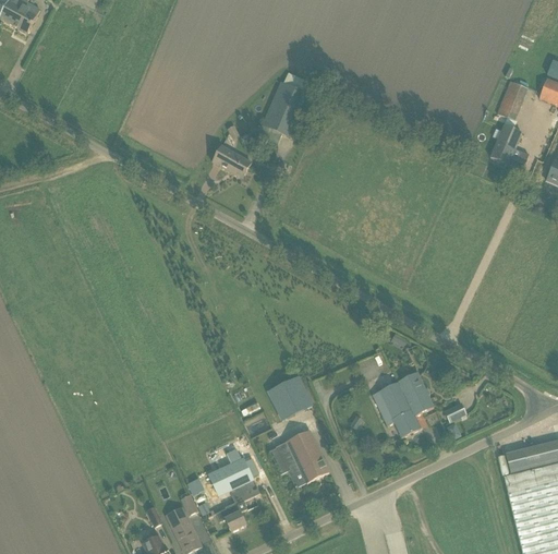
[(1,0),(0,3),(0,16),(27,32),(40,9),(27,1),(27,0),(1,0)]
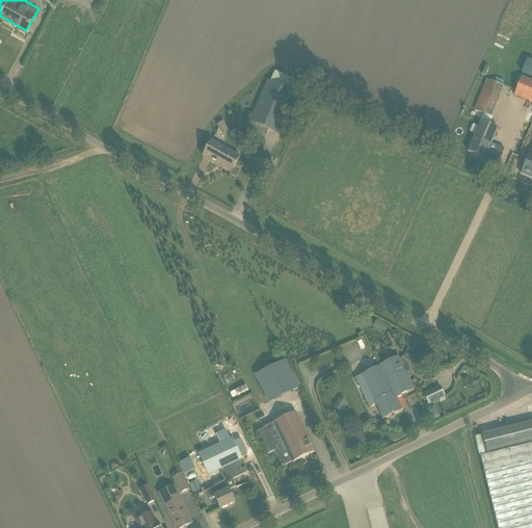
[(531,73),(531,56),(529,55),(523,70),(531,73)]
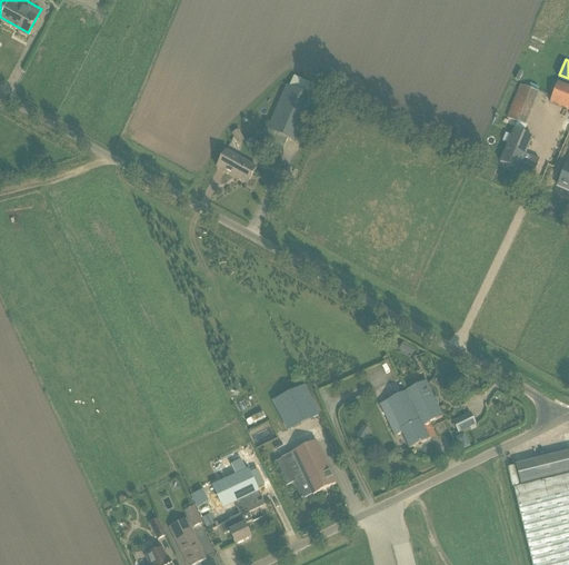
[(286,81),(267,126),(262,137),(266,138),(262,144),(270,147),(272,141),(283,146),(288,136),(299,140),(318,96),(315,95),(321,79),(296,68),(289,82),(286,81)]
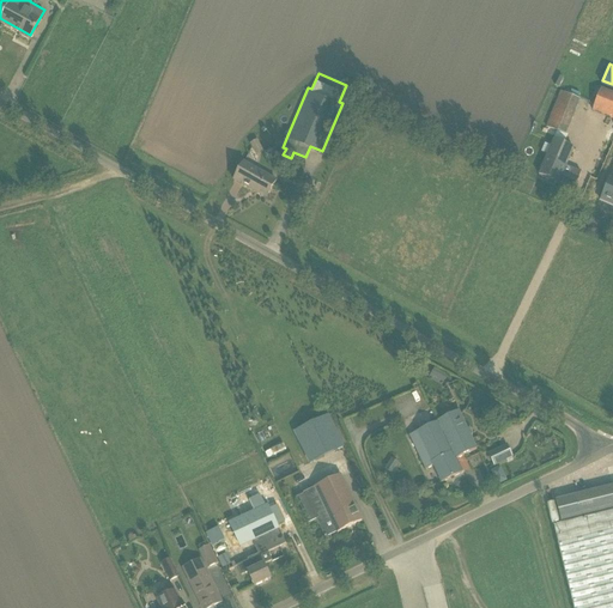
[(612,87),(601,84),(592,107),(612,115),(612,87)]
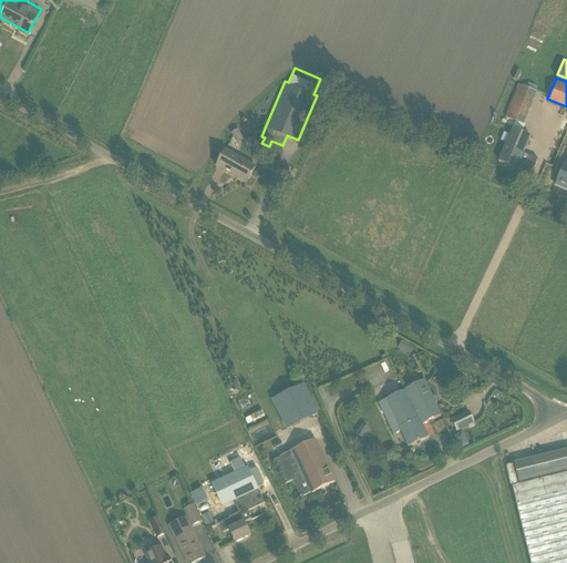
[(531,173),(536,162),(538,156),(524,151),(531,134),(512,126),(498,159),(531,173)]
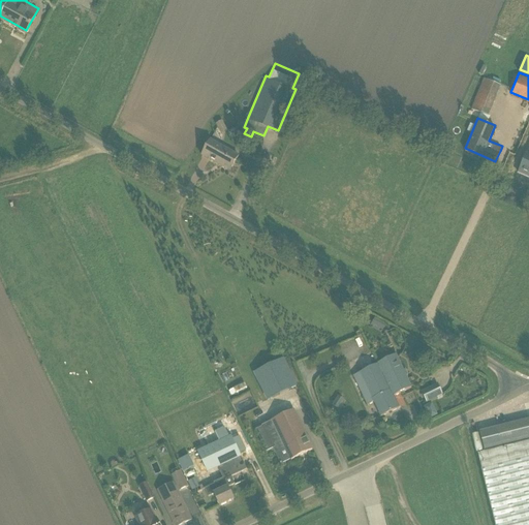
[(229,168),(239,152),(211,136),(201,153),(229,168)]
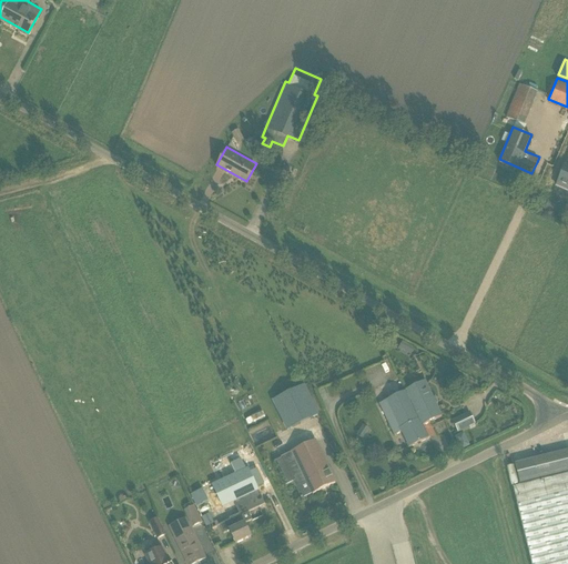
[(567,153),(555,185),(567,191),(567,188),(567,153)]
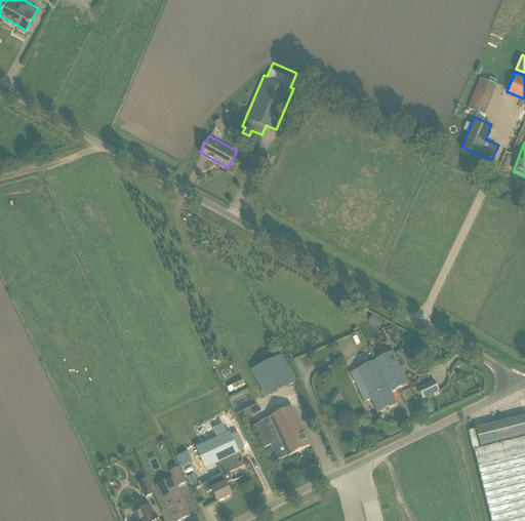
[(388,386),(393,383),(396,388),(408,382),(393,349),(374,358),(388,386)]
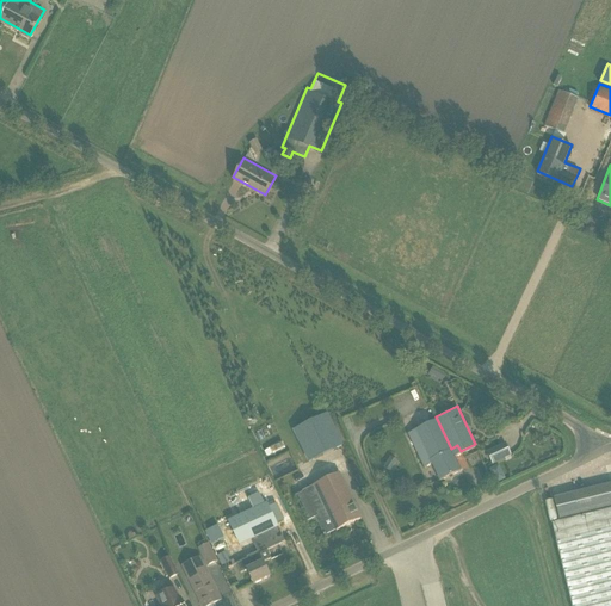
[(343,443),(327,410),(294,427),(308,458),(343,443)]
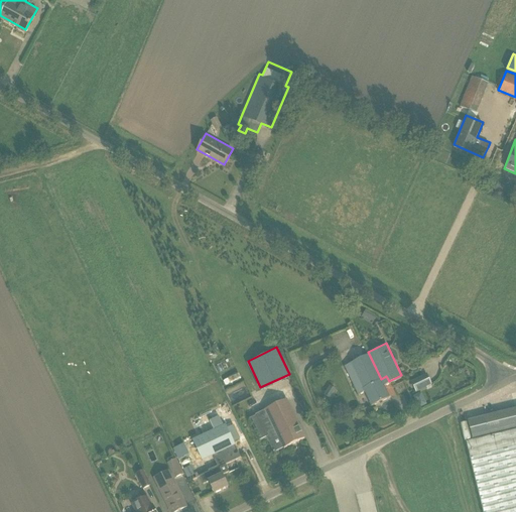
[(365,389),(371,403),(389,395),(383,383),(389,381),(386,376),(381,379),(368,352),(345,363),(358,392),(365,389)]
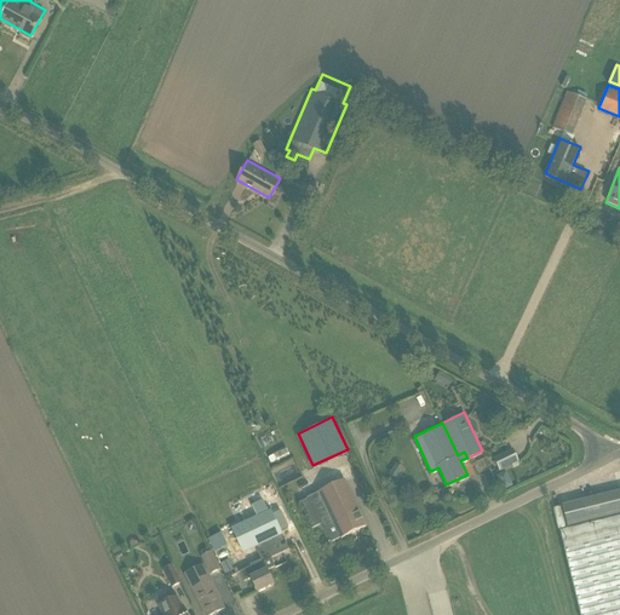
[(494,455),(499,467),(518,459),(512,447),(494,455)]
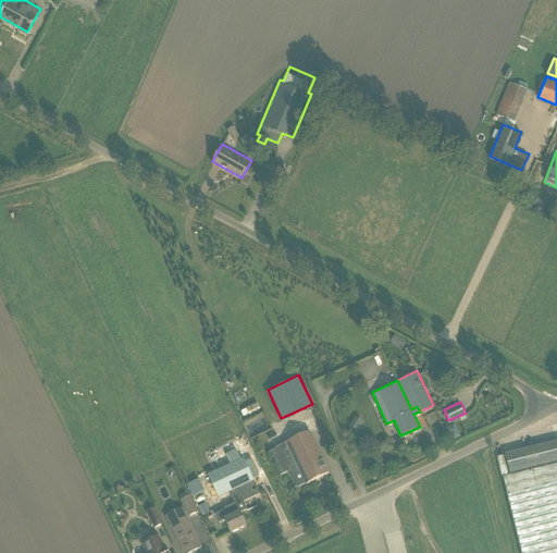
[(457,428),(449,431),(452,438),(460,433),(457,428)]
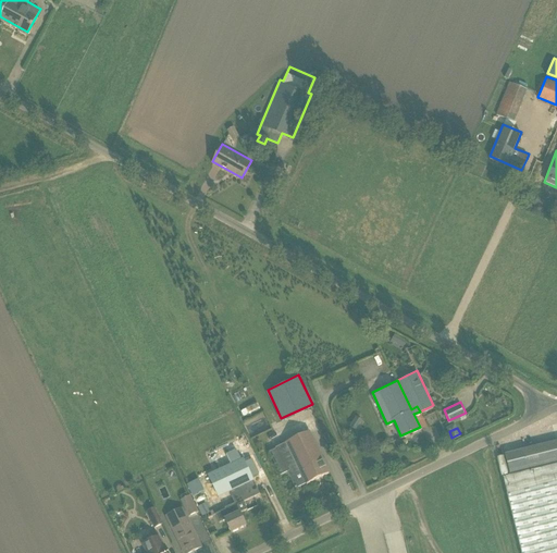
[(309,429),(275,445),(276,446),(269,450),(281,474),(287,469),(289,475),(300,469),(307,481),(329,470),(309,429)]
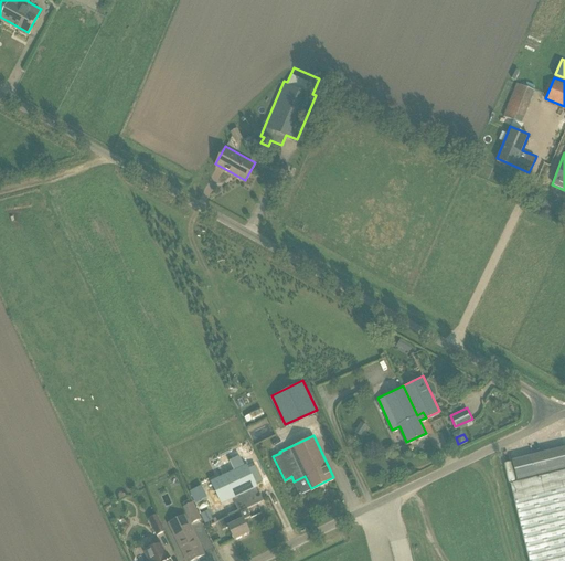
[(564,560),(564,445),(512,458),(518,480),(510,483),(530,560),(564,560)]
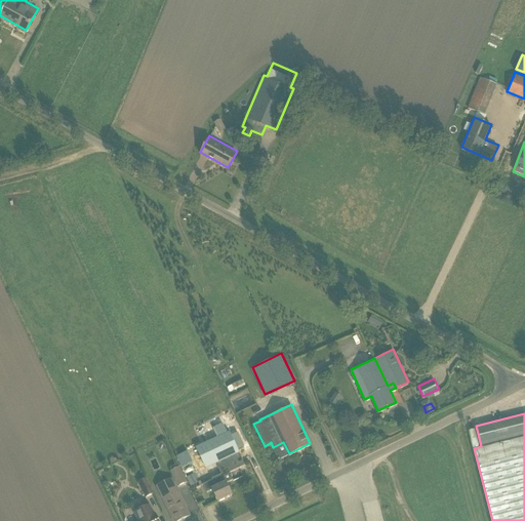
[(205,467),(216,462),(218,466),(221,473),(203,482),(207,489),(212,487),(217,499),(232,493),(227,481),(233,477),(230,470),(245,463),(229,429),(195,445),(205,467)]
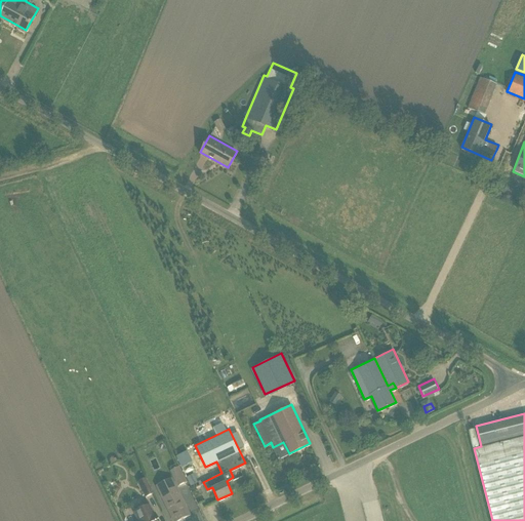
[(189,448),(177,452),(182,464),(193,458),(189,448)]
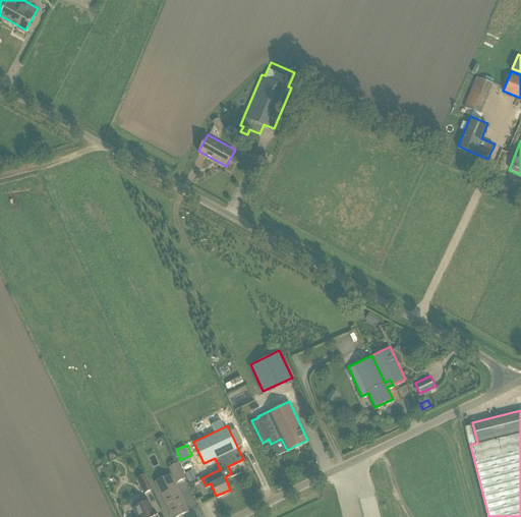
[(177,461),(176,461),(174,458),(169,460),(171,464),(168,465),(175,480),(184,476),(177,461)]
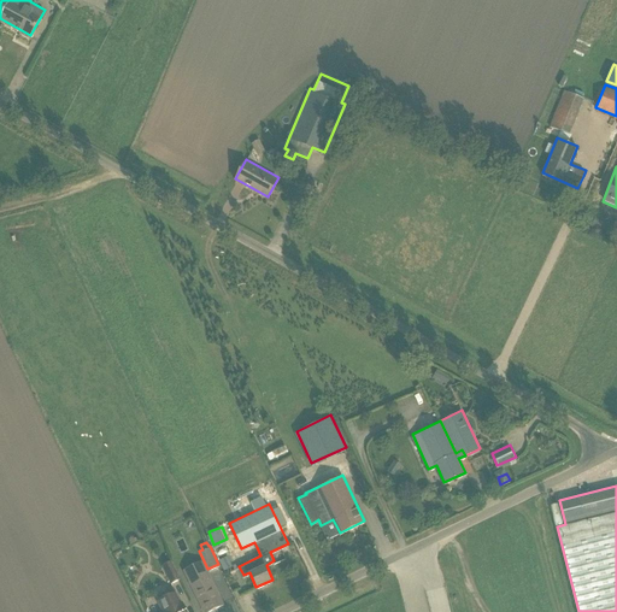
[(219,558),(225,568),(233,563),(228,553),(219,558)]
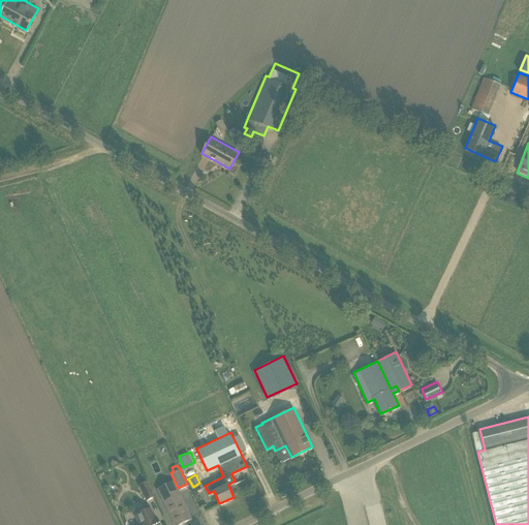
[(137,484),(146,499),(153,495),(146,480),(137,484)]
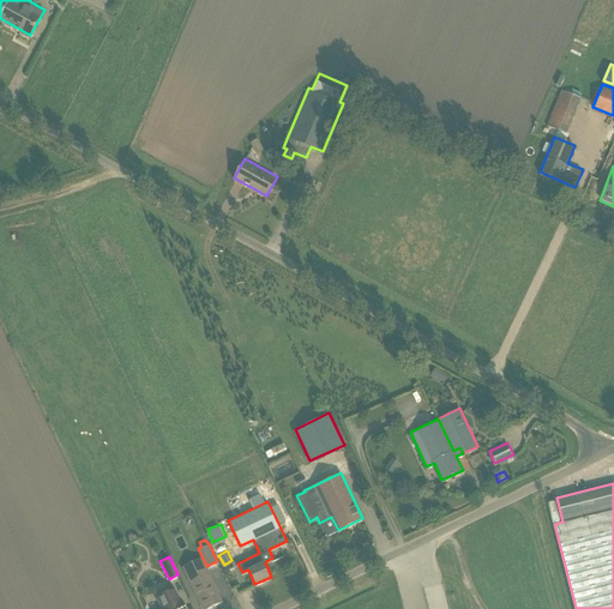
[(222,600),(206,566),(188,574),(205,608),(222,600)]
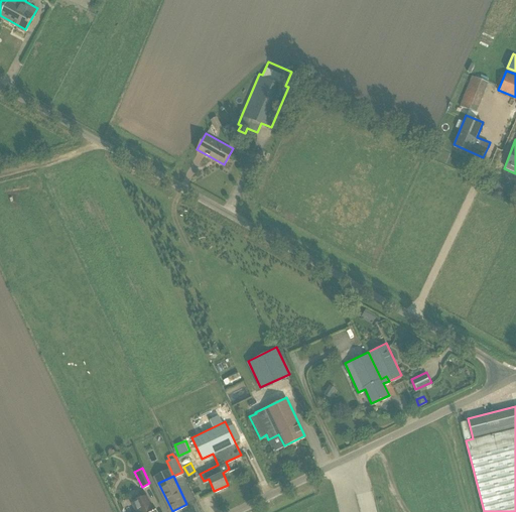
[(136,509),(130,511),(157,511),(152,501),(151,502),(147,493),(131,501),(136,509)]
